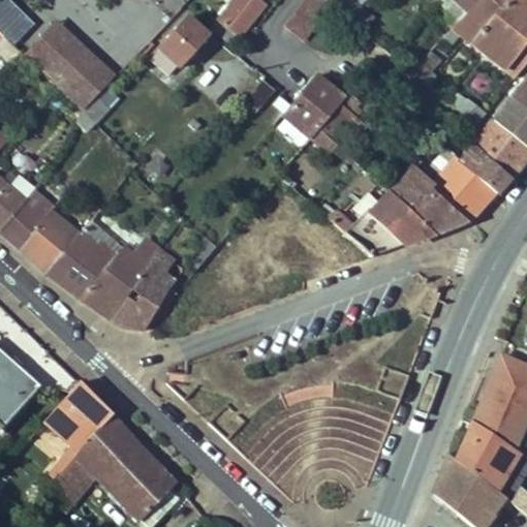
[(234,0),(213,28),(229,41),(237,32),(241,36),(267,4),(261,0),(234,0)]
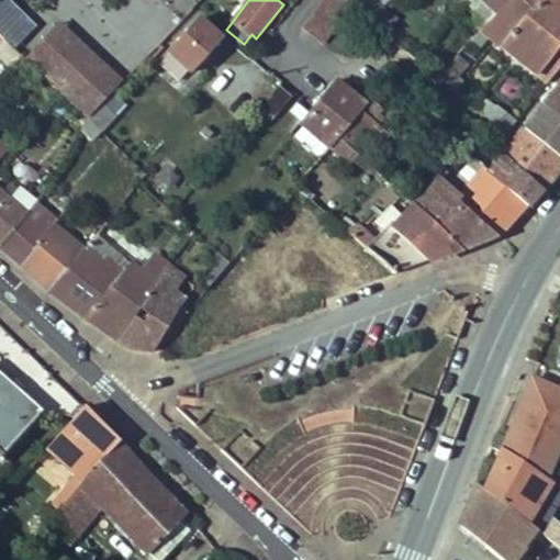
[(322,0),(303,25),(323,43),(350,2),(347,0),(322,0)]
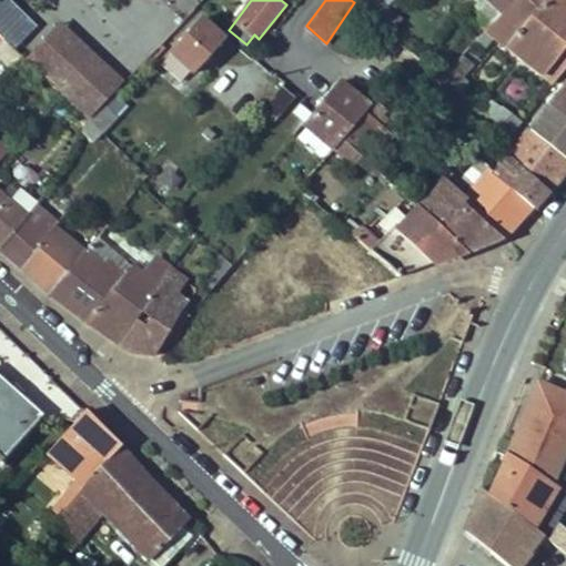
[(365,0),(361,7),(376,19),(383,11),(387,6),(383,2),(380,0),(365,0)]
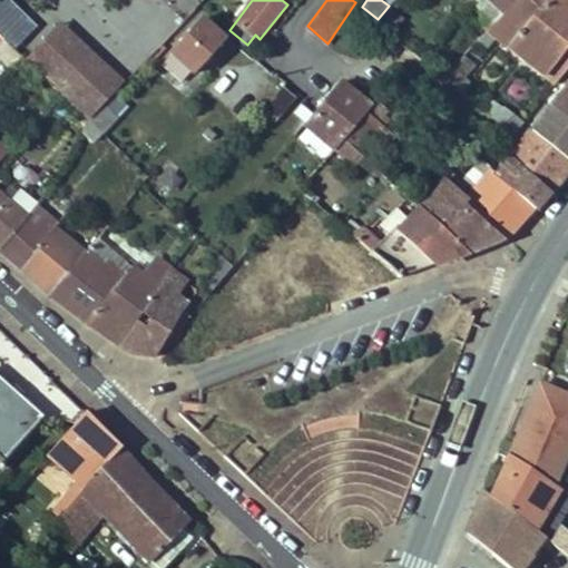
[(477,0),(476,1),(496,22),(506,11),(517,0),(477,0)]
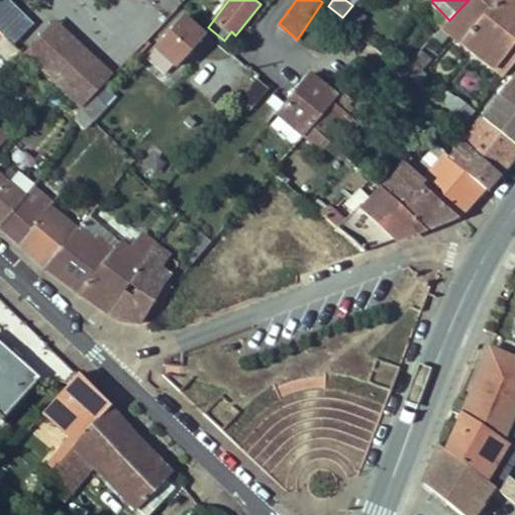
[(443,26),(451,32),(462,40),(498,0),(469,0),(458,10),(449,20),(443,26)]
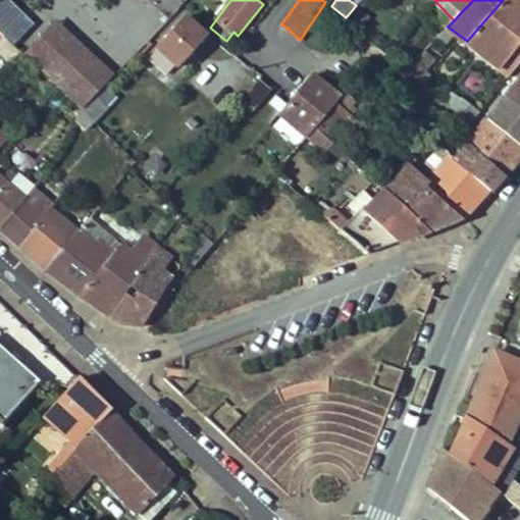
[(503,0),(467,41),(501,68),(519,42),(519,0),(503,0)]
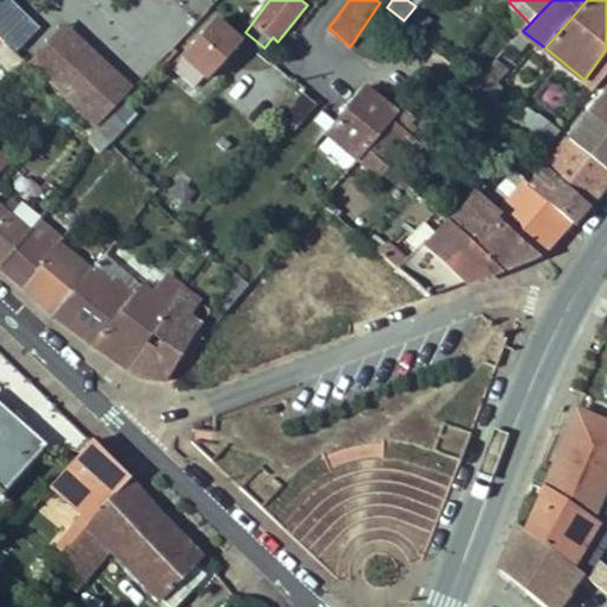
[(0,33),(5,39),(11,44),(26,29),(0,4),(0,33)]
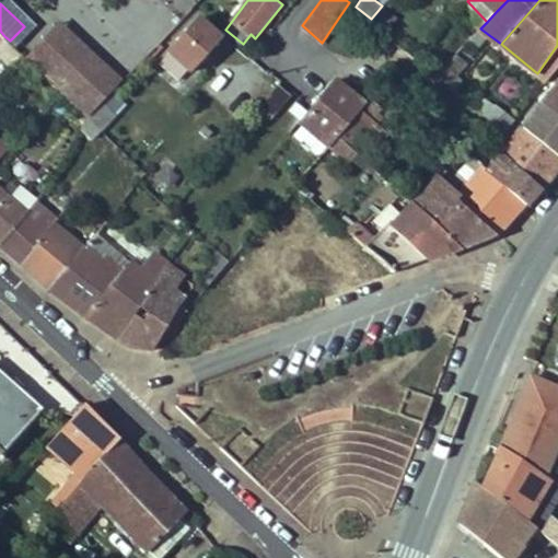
[(378,11),(392,22),(396,18),(382,6),(378,11)]
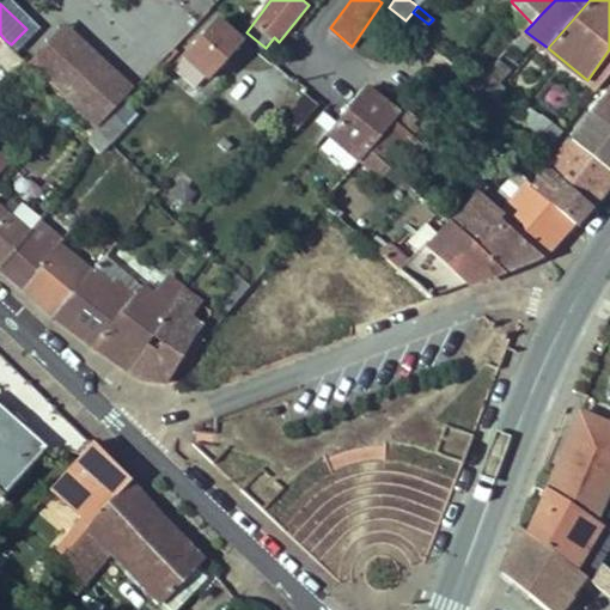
[(404,23),(420,35),(428,24),(413,12),(406,20),(404,23)]
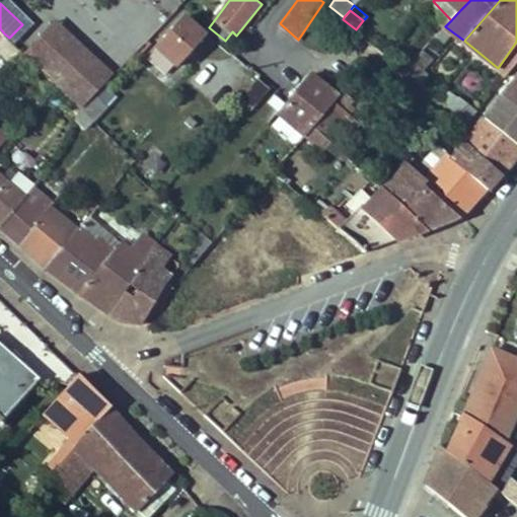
[(157,48),(177,65),(206,33),(186,15),(157,48)]
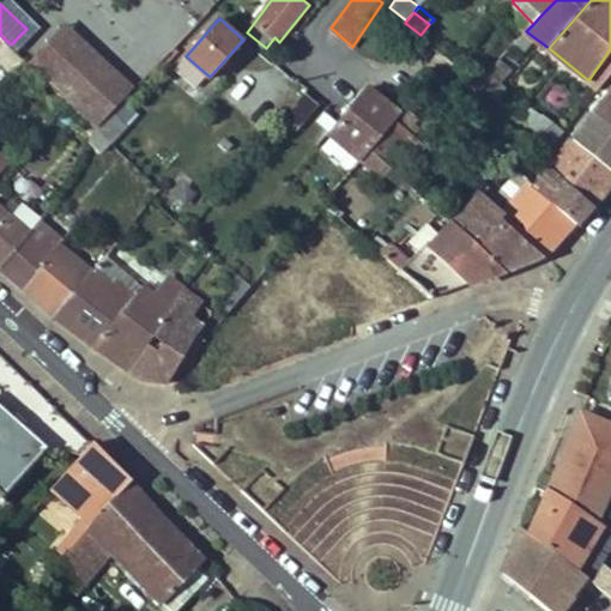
[(71,101),(98,126),(113,110),(135,88),(67,22),(30,62),(71,101)]
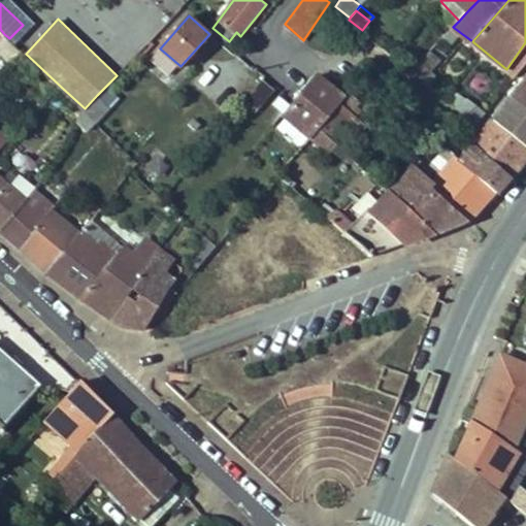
[(445,35),(453,42),(461,33),(453,27),(445,35)]
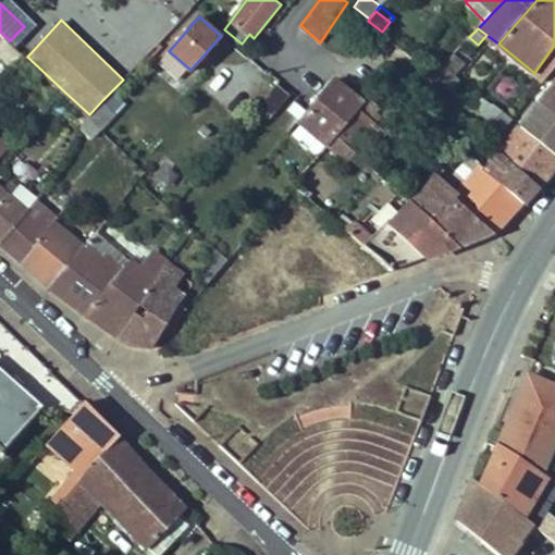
[(4,36),(0,40),(0,47),(15,61),(23,52),(10,40),(4,36)]
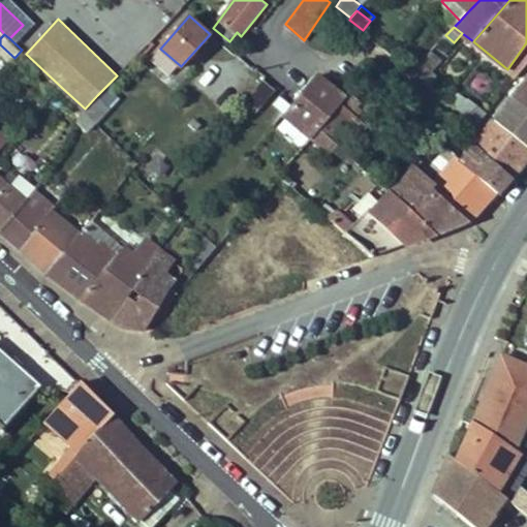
[(526,42),(507,69),(516,75),(526,62),(526,42)]
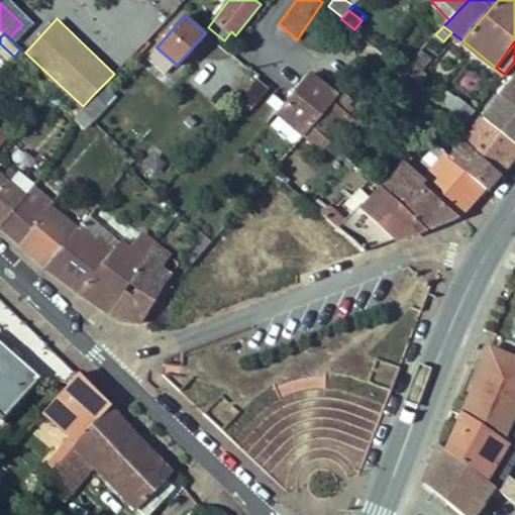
[(416,56),(413,59),(422,66),(430,57),(422,49),(416,56)]
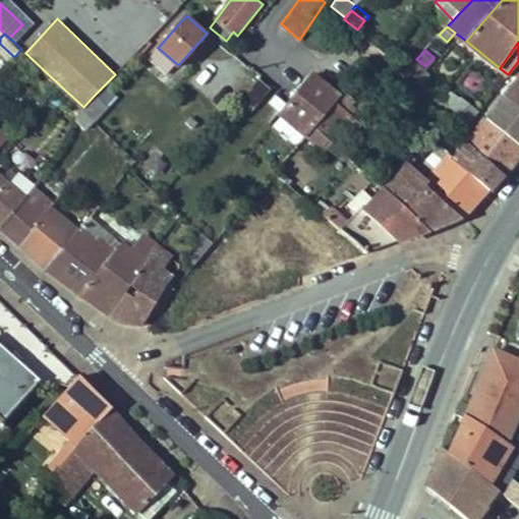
[(416,59),(407,70),(415,76),(425,66),(416,59)]
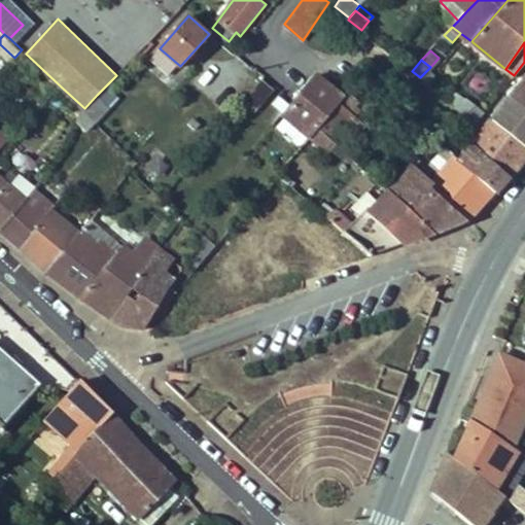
[(430,67),(420,77),(428,83),(438,73),(430,67)]
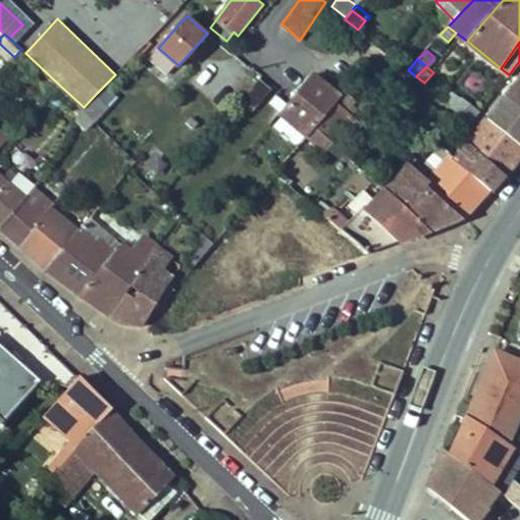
[(281,111),(309,135),(316,125),(336,100),(340,96),(313,73),(289,103),(281,111)]
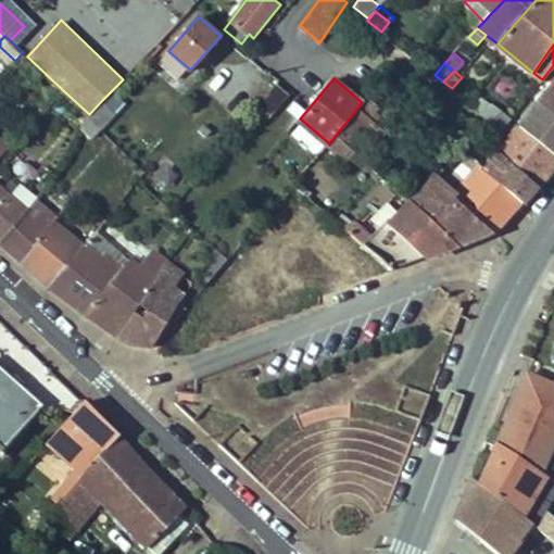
[(277,83),(259,104),(272,116),(291,93),(277,83)]
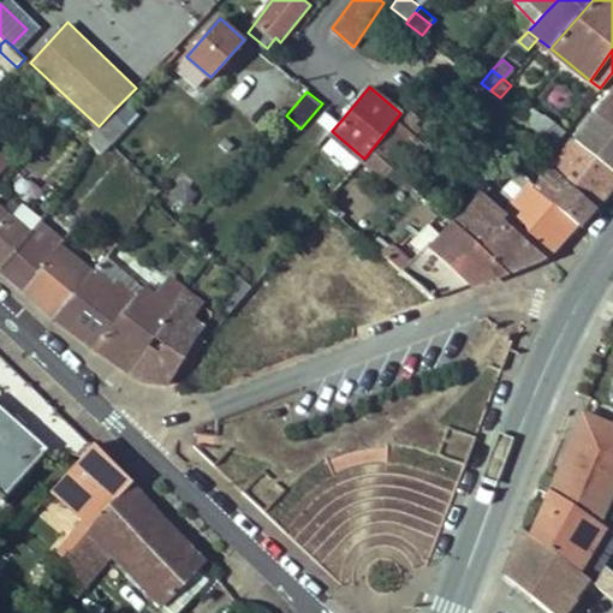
[(595,115),(612,128),(612,95),(595,115)]
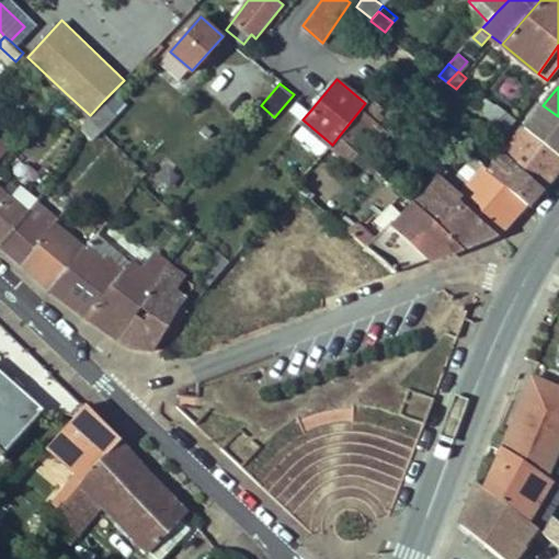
[(362,107),(374,118),(384,105),(371,95),(365,103),(362,107)]
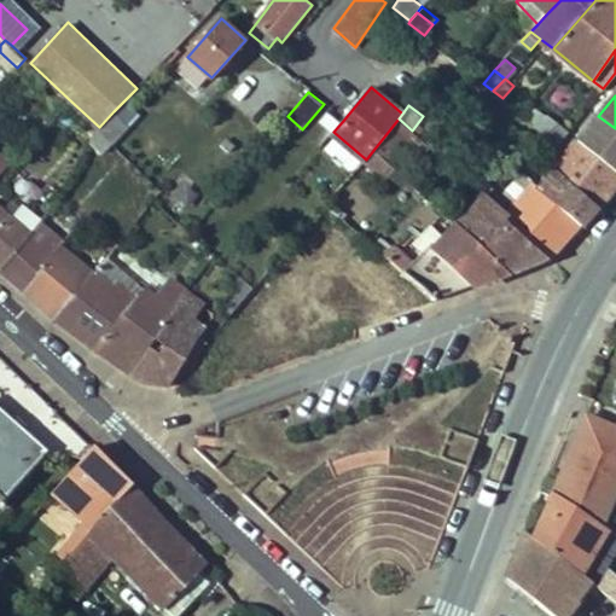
[(530,121),(539,128),(548,116),(539,109),(530,121)]
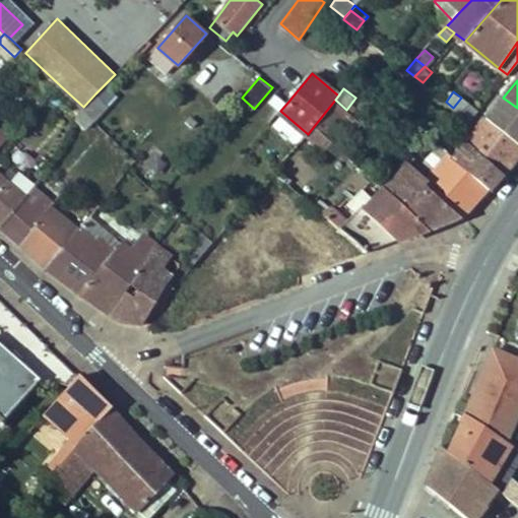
[(83,107),(94,119),(108,106),(95,93),(83,107)]
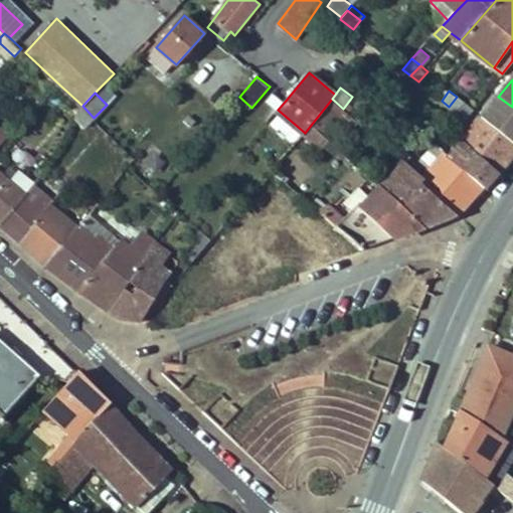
[(267,101),(278,110),(285,102),(274,93),(267,101)]
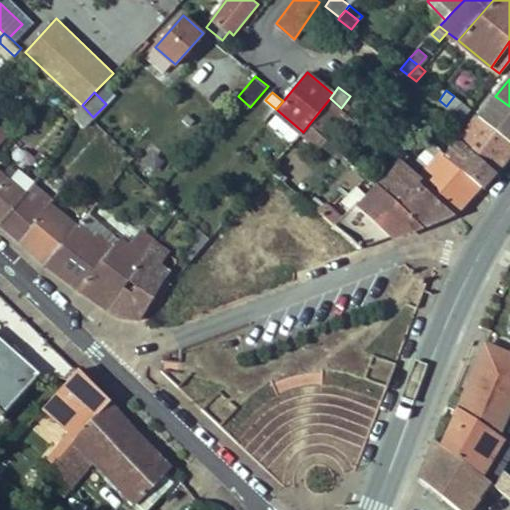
[(446,106),(463,120),(470,110),(454,96),(446,106)]
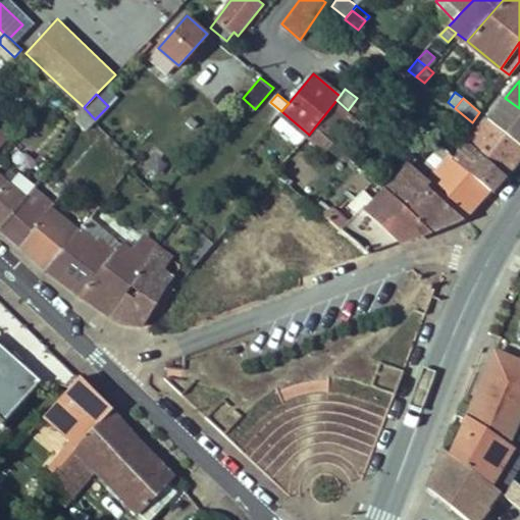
[(480,153),(505,173),(519,155),(519,108),(505,98),(472,139),(469,142),(481,152),(480,153)]
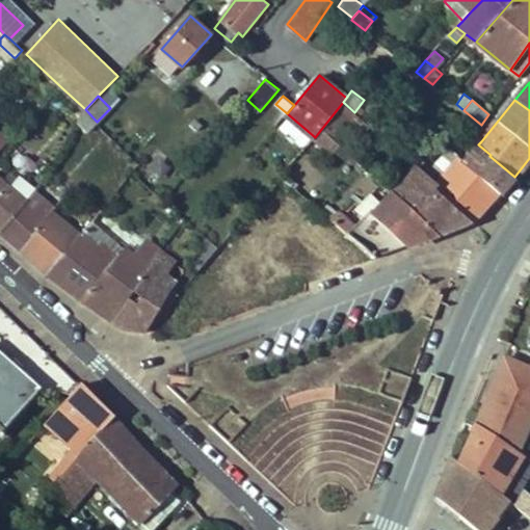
[(322,128),(334,138),(354,112),(343,102),(322,128)]
